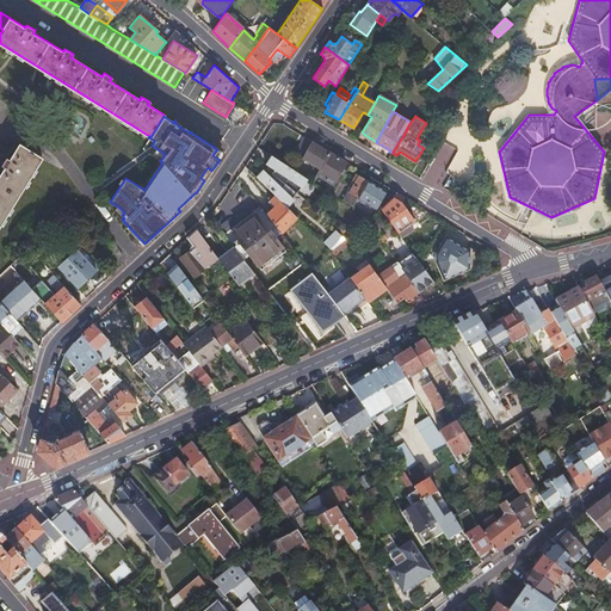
[(444,139),(438,129),(421,158),(430,162),(444,139)]
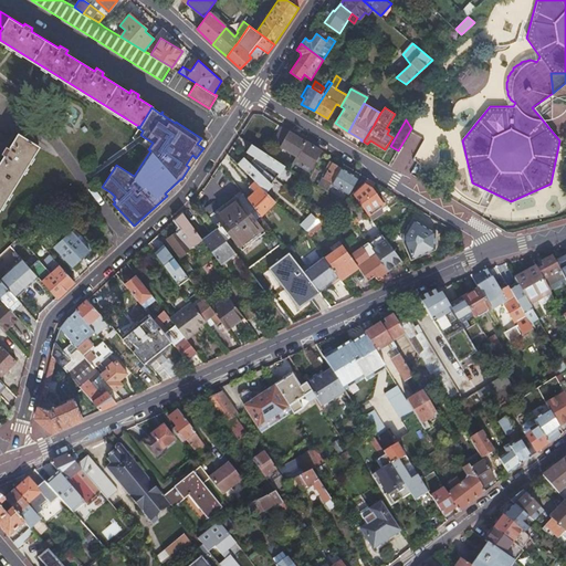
[(281,126),(272,140),(295,155),(305,140),(289,130),(282,126),(281,126)]
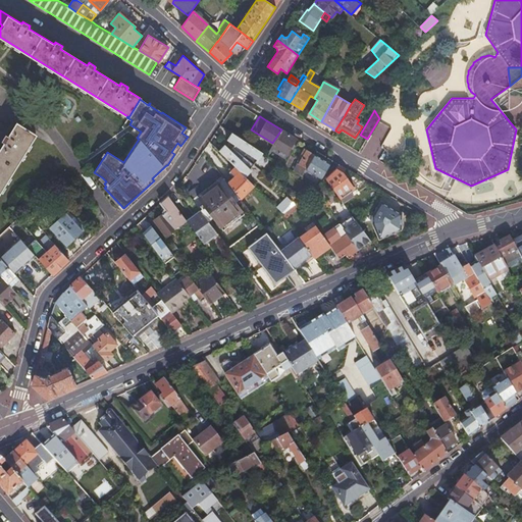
[(9,136),(6,135),(2,142),(4,143),(0,150),(0,193),(36,135),(16,123),(9,136)]
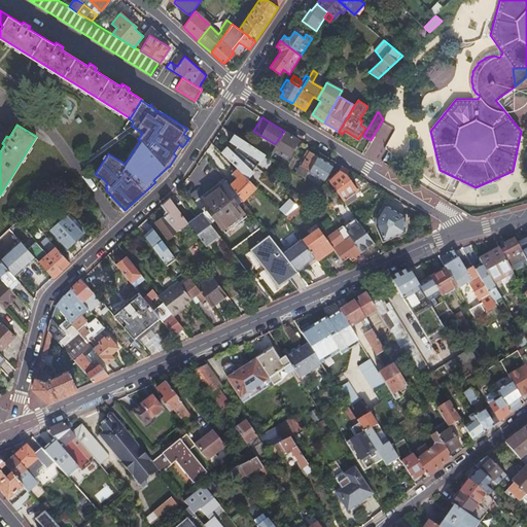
[(183,134),(189,138),(192,133),(187,129),(183,134)]
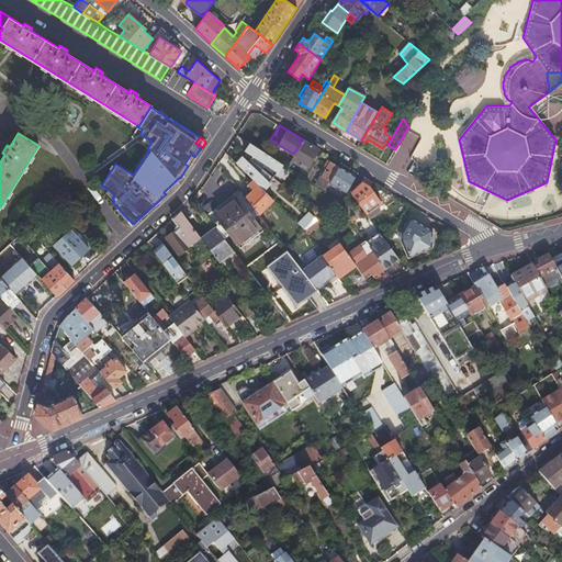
[(293,154),(291,159),(305,168),(317,148),(303,139),(293,154)]
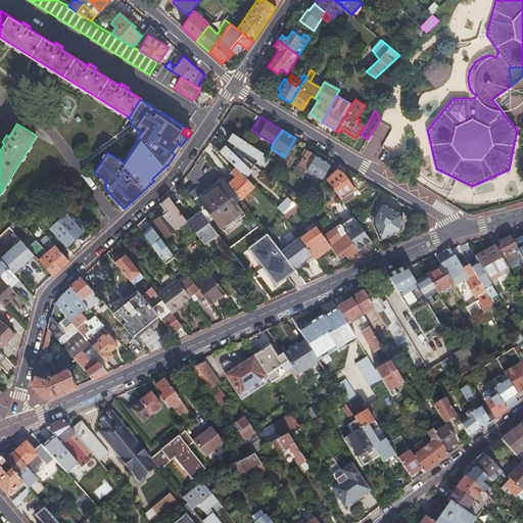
[(397,150),(403,138),(391,131),(384,142),(397,150)]
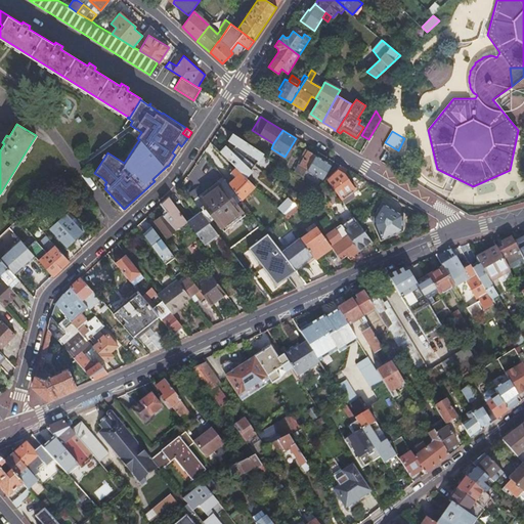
[(263,153),(232,133),(227,141),(235,145),(233,147),(254,164),(257,160),(258,160),(263,153)]
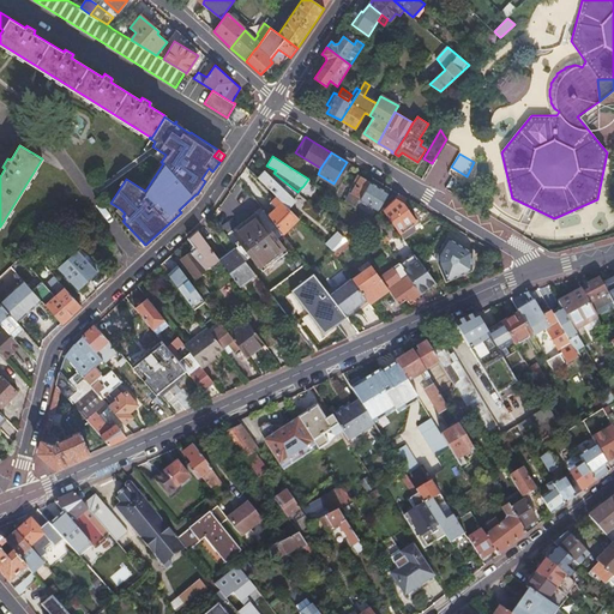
[(202,179),(205,181),(212,172),(209,168),(202,179)]
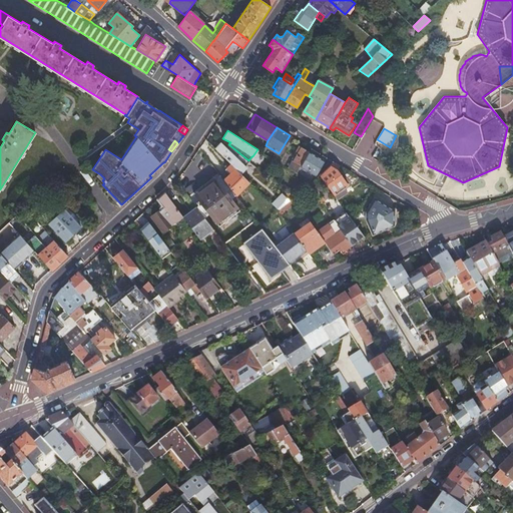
[(220,142),(214,148),(229,163),(230,163),(239,172),(244,165),(247,161),(227,145),(225,147),(220,142)]
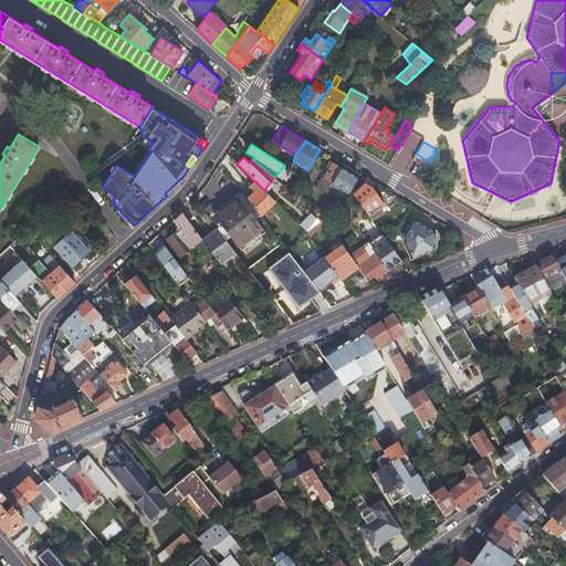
[(252,159),(251,160),(273,178),(274,177),(252,159)]
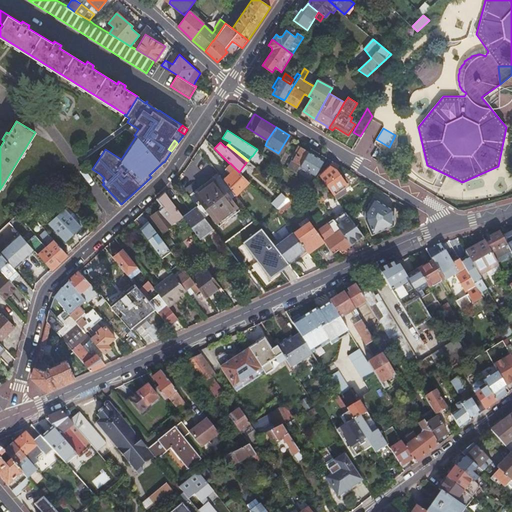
[(288,168),(295,173),(300,165),(308,151),(298,145),(292,156),(294,157),(292,160),(292,161),(288,168)]
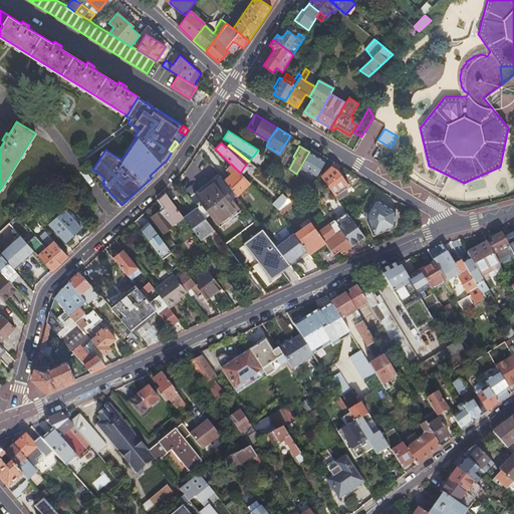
[(309,152),(301,166),(315,174),(323,161),(309,152)]
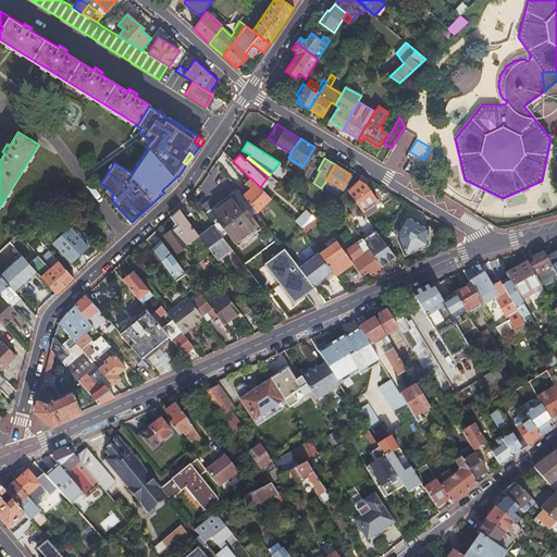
[(305,173),(302,176),(307,178),(311,170),(308,168),(305,173)]
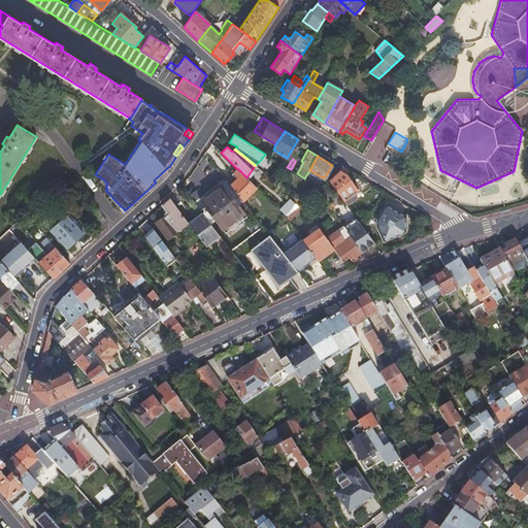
[(235,178),(230,184),(243,201),(256,188),(246,177),(237,168),(231,173),(235,178)]
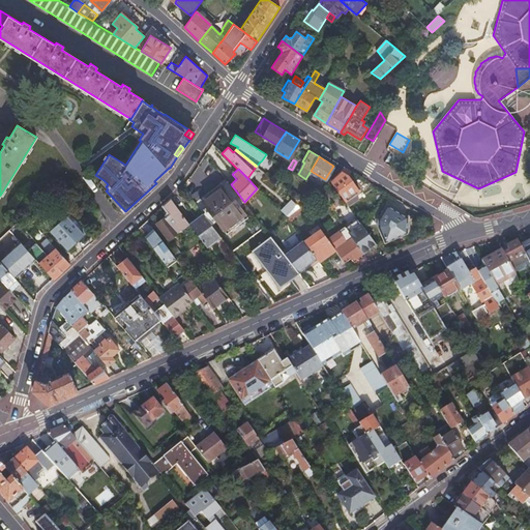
[(341,170),(329,180),(348,205),(358,198),(355,194),(359,192),(347,175),(341,170)]
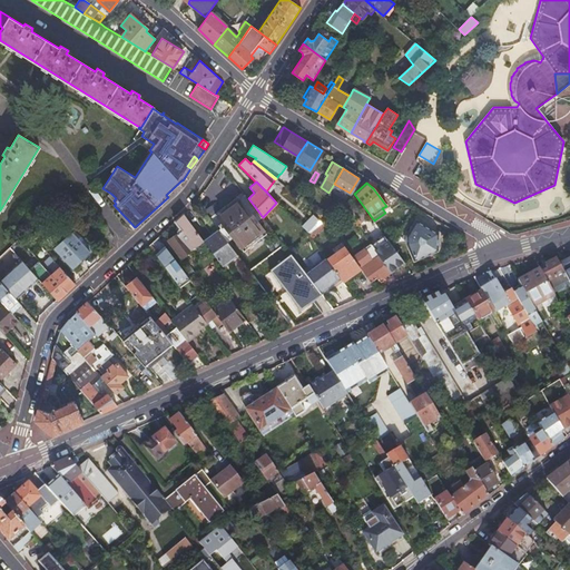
[(248,198),(246,196),(242,200),(238,196),(215,214),(244,251),(267,233),(263,227),(268,224),(267,223),(263,217),(248,198)]
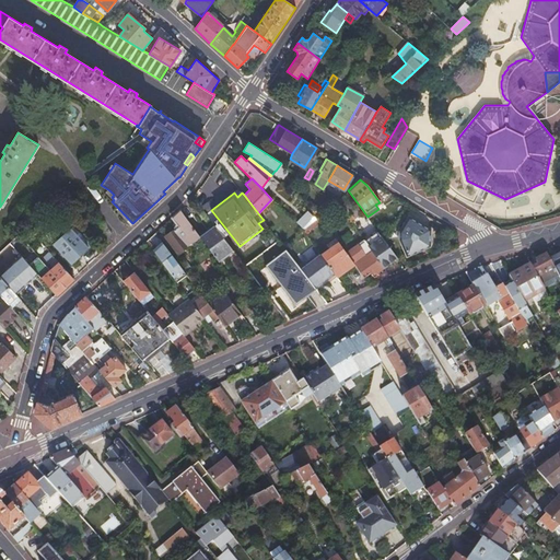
[(349,195),(339,205),(345,210),(354,200),(349,195)]
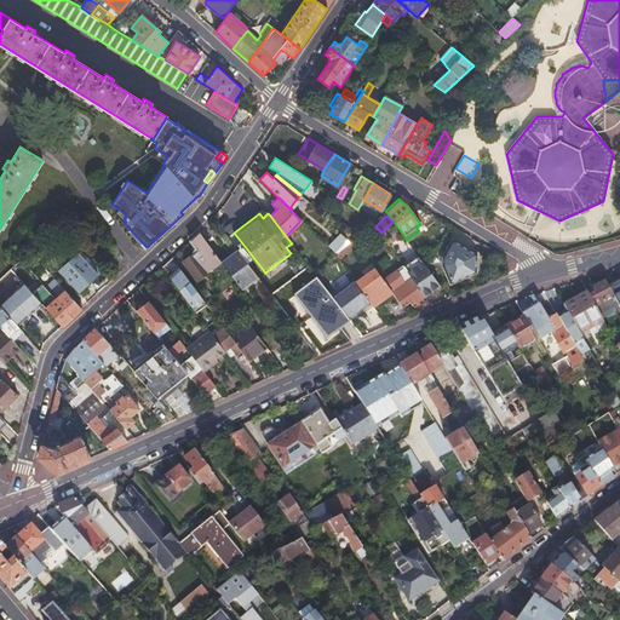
[(372,224),(356,236),(354,239),(357,244),(377,228),(373,223),(372,224)]
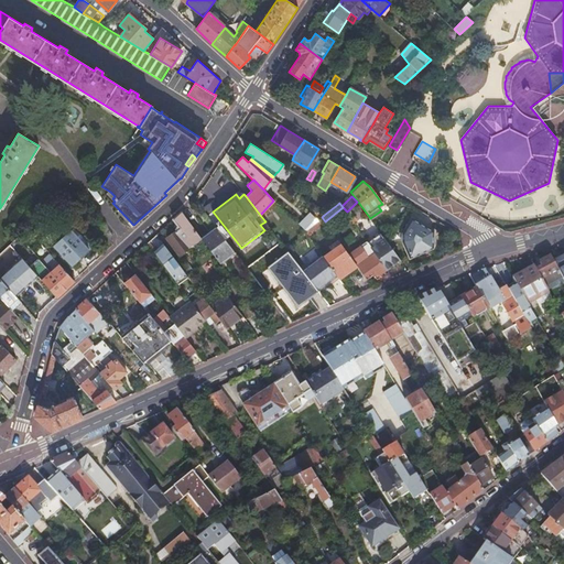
[(202,238),(182,210),(172,219),(179,228),(166,238),(171,245),(169,246),(173,252),(175,250),(179,255),(202,238)]
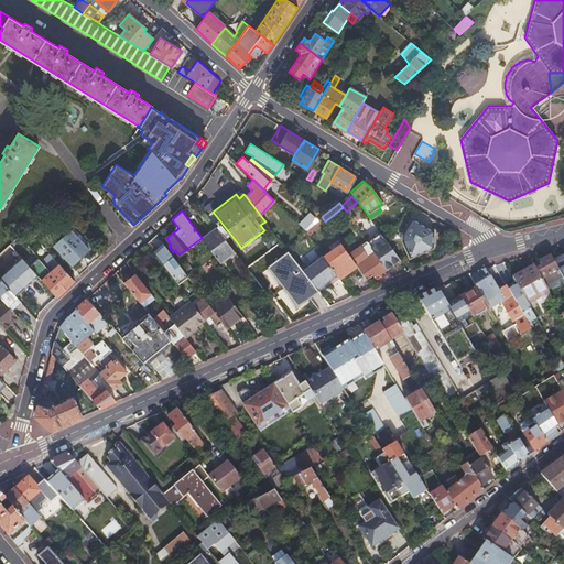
[(308,212),(297,224),(304,230),(315,217),(308,212)]
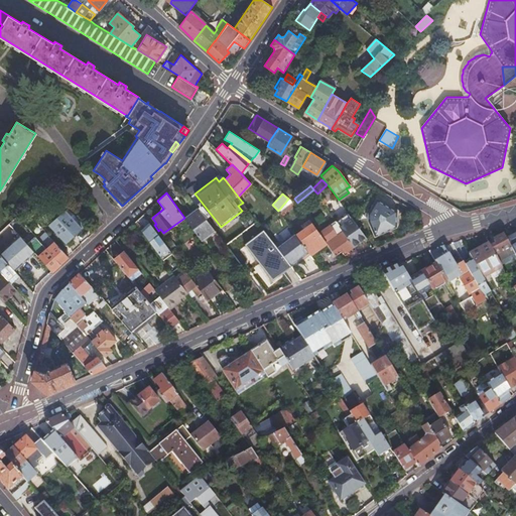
[(294,199),(279,211),(279,212),(281,215),(297,203),(294,199)]
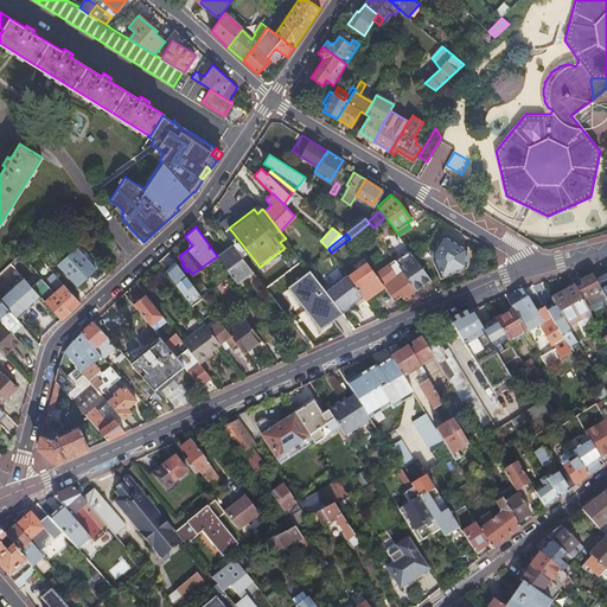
[(466,248),(442,234),(432,250),(432,260),(439,278),(465,266),(462,261),(465,257),(464,253),(466,248)]
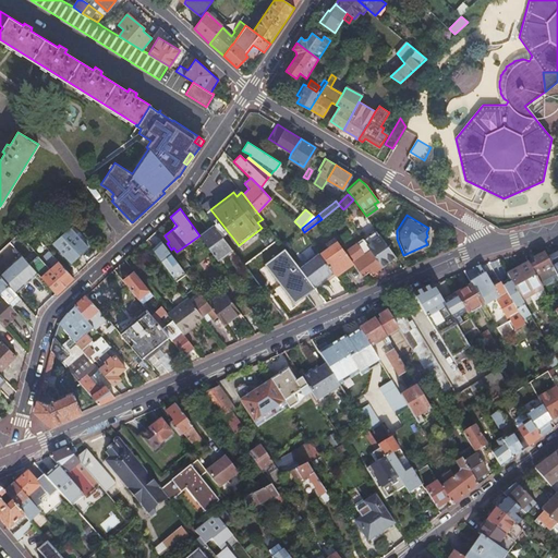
[(214,225),(199,235),(217,259),(232,249),(214,225)]
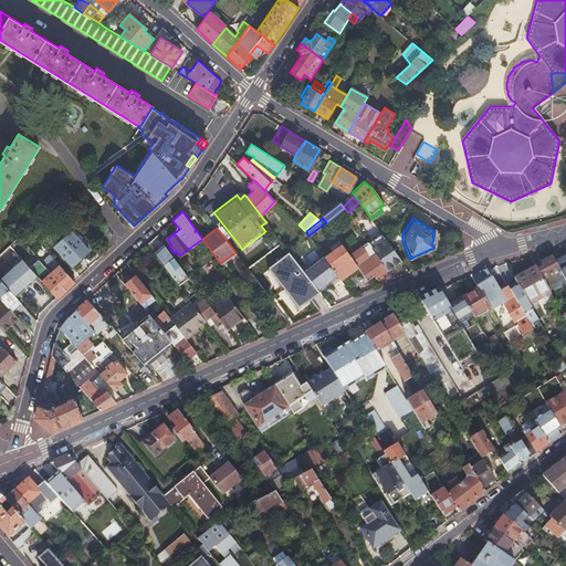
[(71,230),(53,247),(72,266),(90,250),(71,230)]
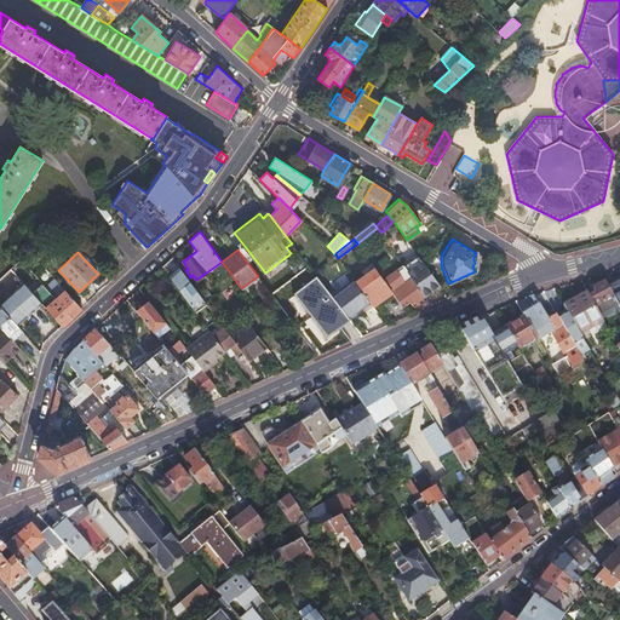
[(422,262),(418,256),(405,265),(408,271),(407,271),(412,277),(424,294),(438,283),(423,262),(422,262)]
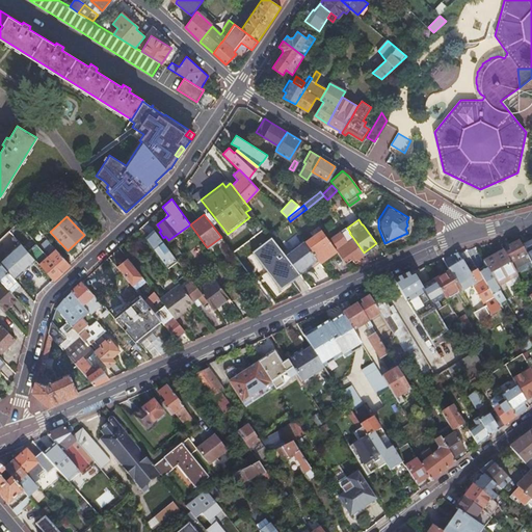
[(329,240),(321,229),(304,241),(317,259),(319,262),(337,249),(329,241),(329,240)]
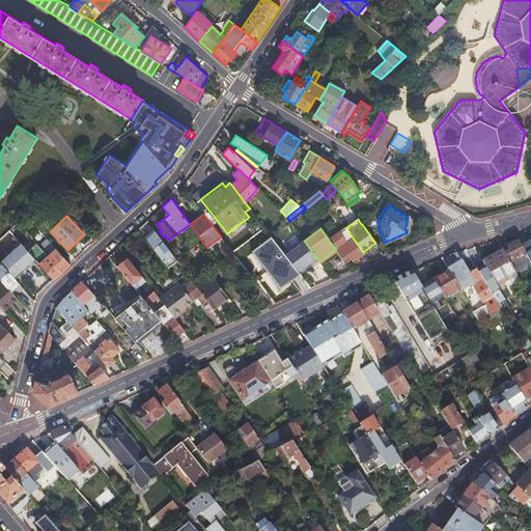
[(345,228),(339,232),(343,238),(348,232),(345,228)]
